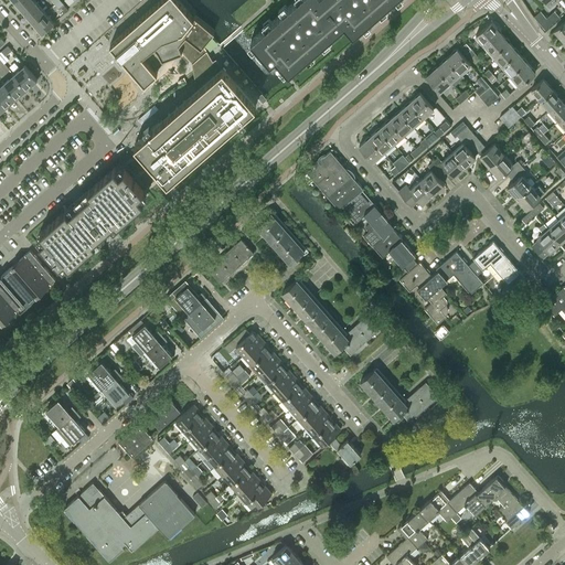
[(24,11),(35,1),(34,0),(16,0),(14,1),(24,11)]
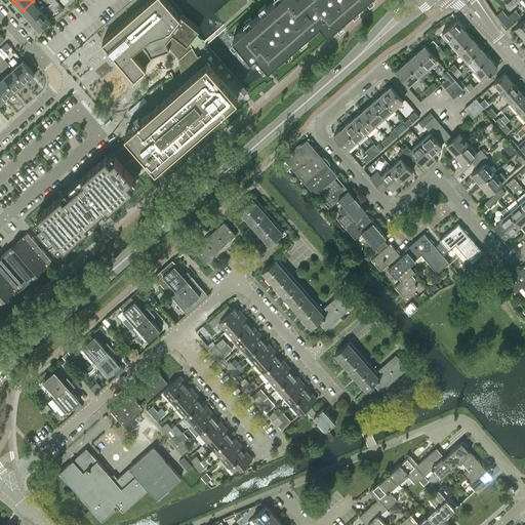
[(152,54),(169,48),(175,55),(189,42),(199,29),(180,13),(179,15),(165,0),(149,0),(103,40),(134,77),(146,67),(144,64),(153,56),(152,54)]
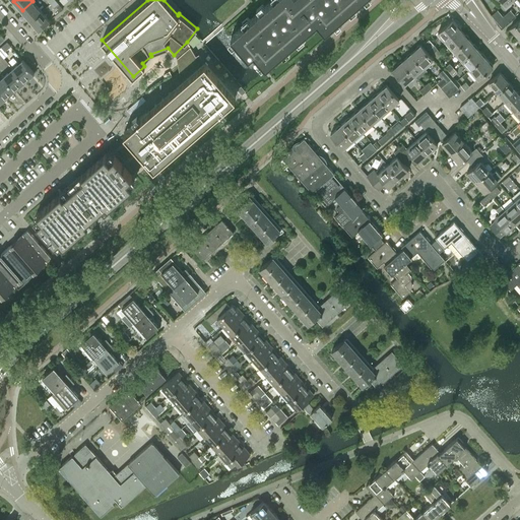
[(270,0),(238,28),(231,36),(249,56),(254,52),(266,65),(317,20),(325,29),(359,0),(270,0)]
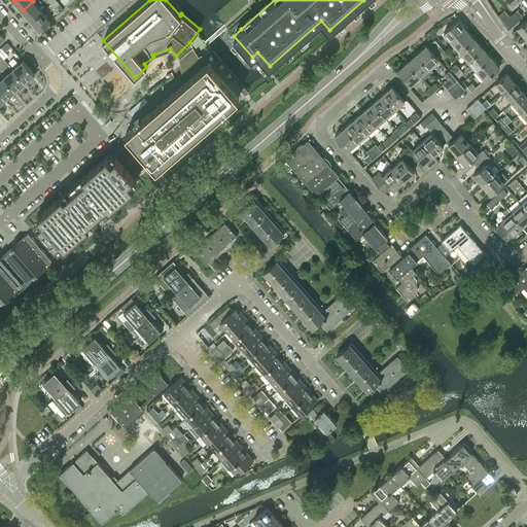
[(31,21),(41,10),(33,1),(23,10),(31,21)]
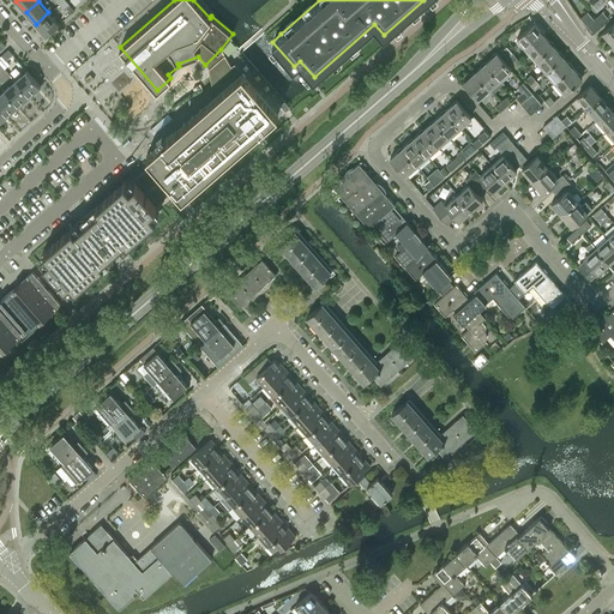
[(46,35),(58,24),(48,12),(36,24),(46,35)]
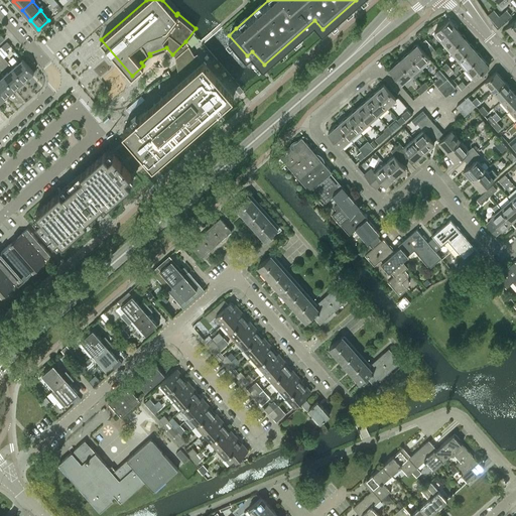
[(505,10),(499,16),(504,21),(510,15),(507,11),(505,10)]
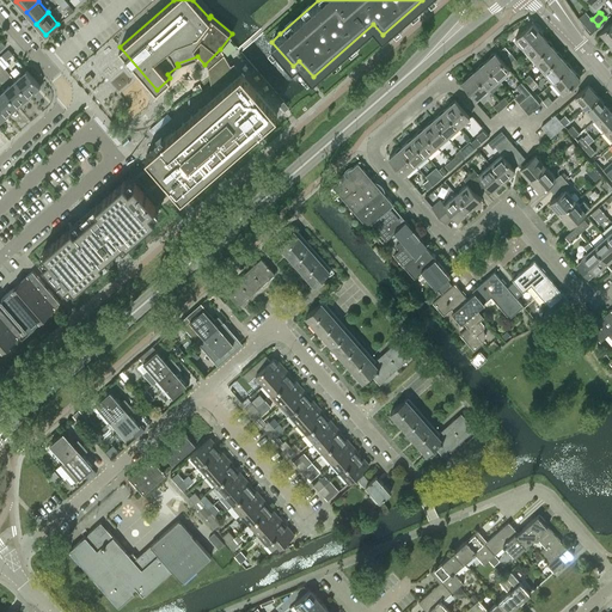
[(610,43),(611,40),(611,20),(600,31),(610,43)]
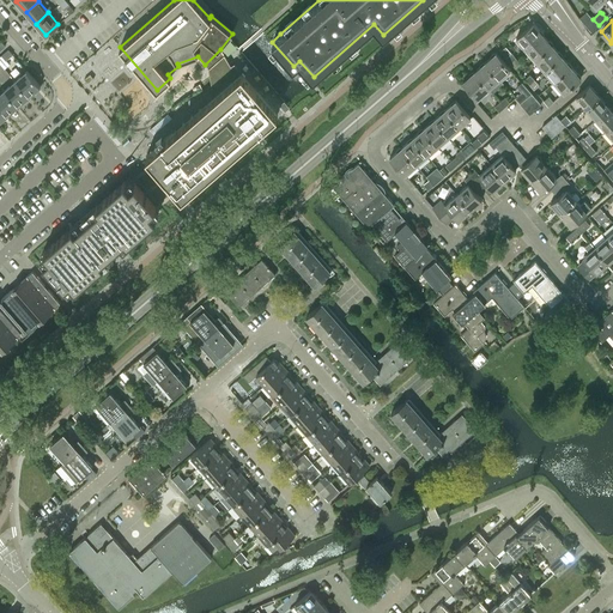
[(526,49),(544,34),(534,23),(516,38),(526,49)]
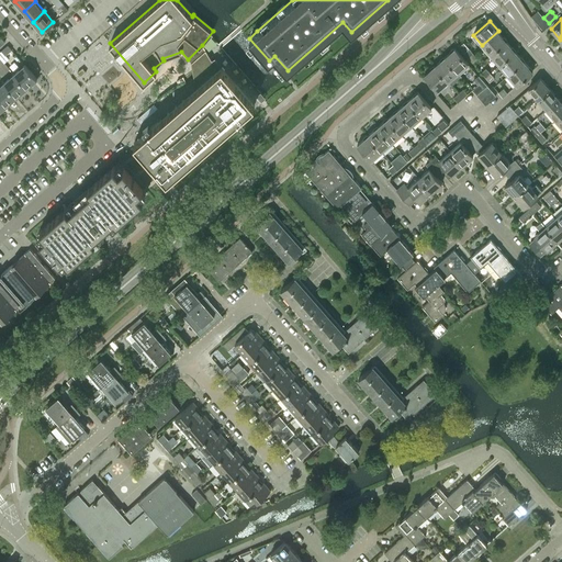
[(491,55),(506,41),(498,31),(482,45),(491,55)]
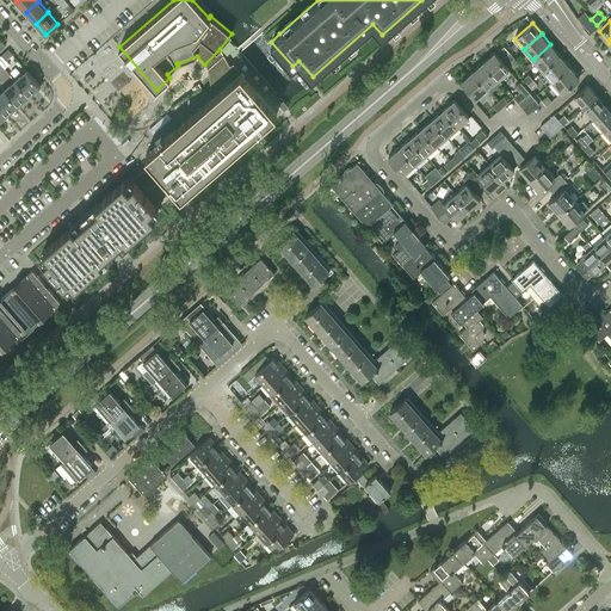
[(543,71),(560,55),(550,44),(534,60),(543,71)]
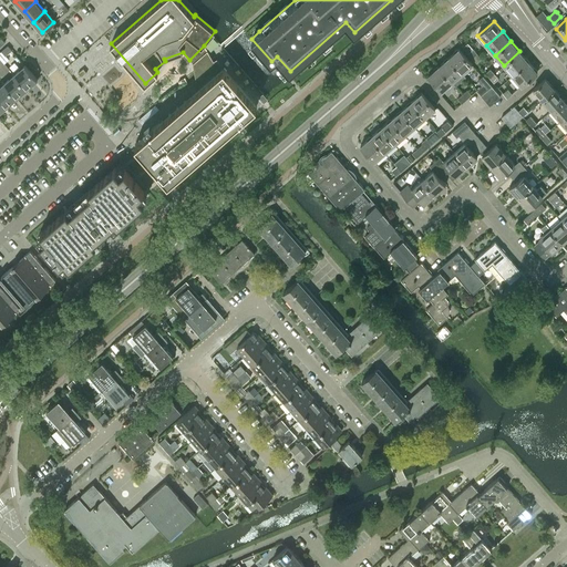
[(4,54),(11,49),(7,44),(1,50),(4,54)]
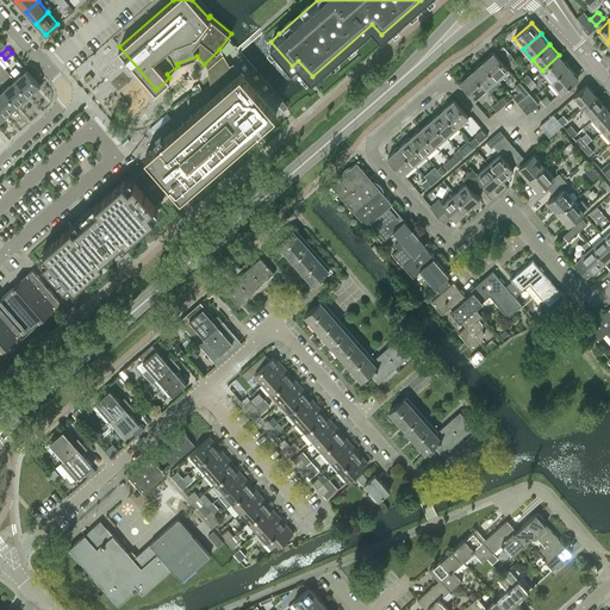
[(145,154),(160,169),(181,194),(277,112),(235,62),(232,64),(219,49),(204,64),(207,68),(210,83),(204,89),(211,97),(145,154)]
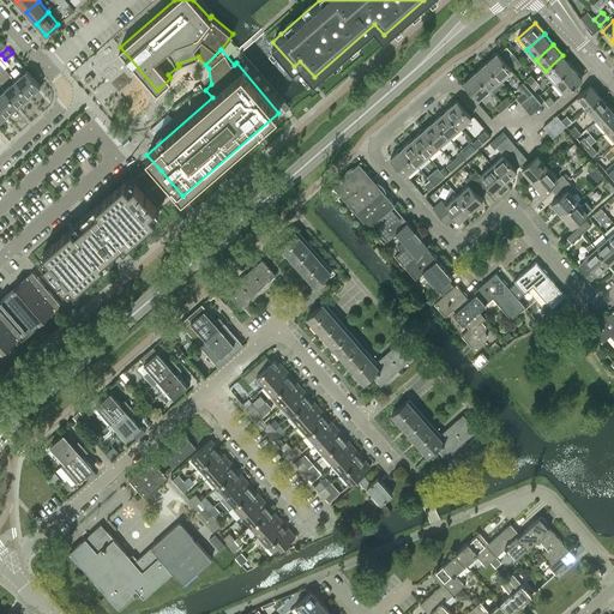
[(512,61),(517,58),(512,52),(507,56),(512,61)]
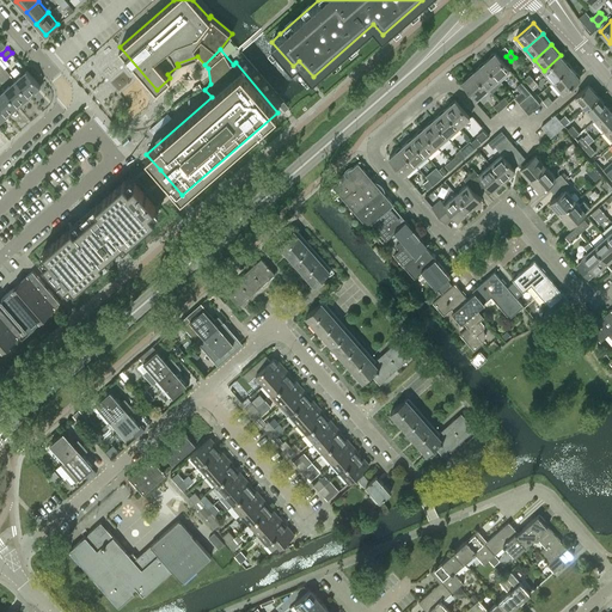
[(499,79),(510,69),(495,53),(484,62),(499,79)]
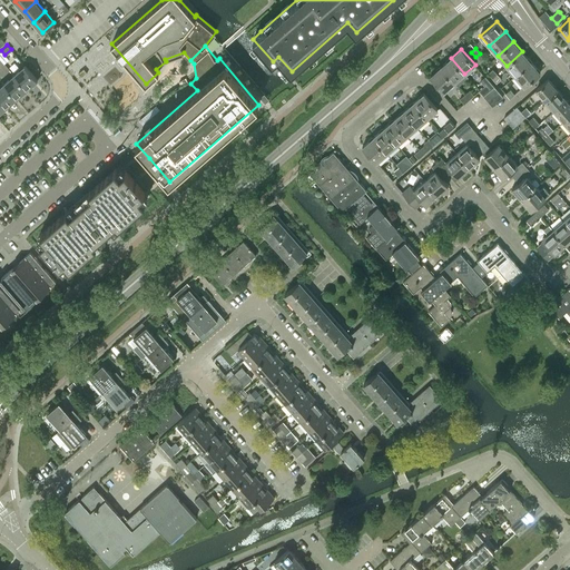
[(516,76),(531,61),(522,51),(507,66),(516,76)]
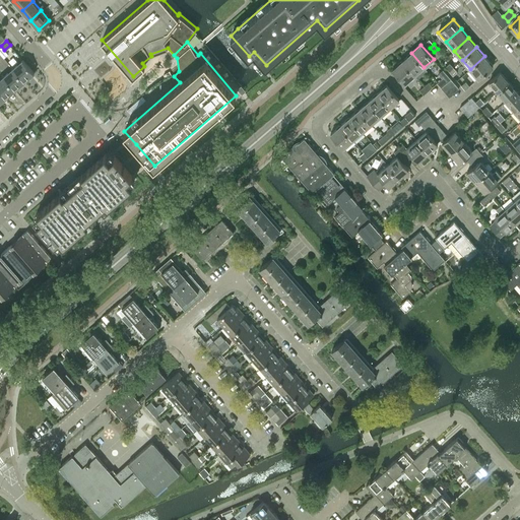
[(438,57),(442,53),(438,49),(434,52),(438,57)]
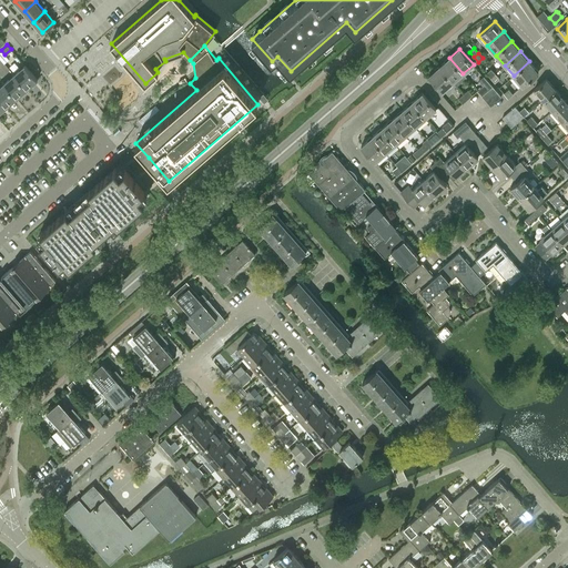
[(453,82),(463,73),(449,58),(439,67),(453,82)]
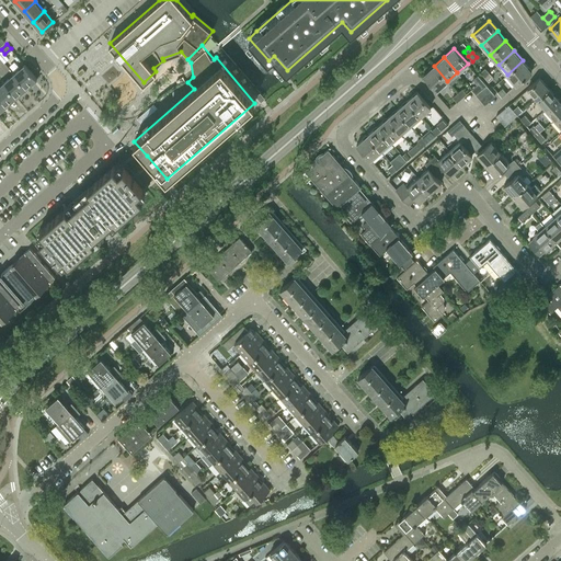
[(516,84),(531,71),(523,60),(507,75),(516,84)]
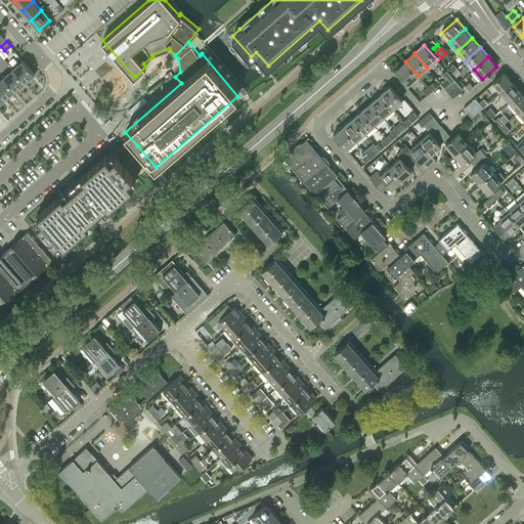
[(25,81),(34,73),(24,60),(13,69),(25,81)]
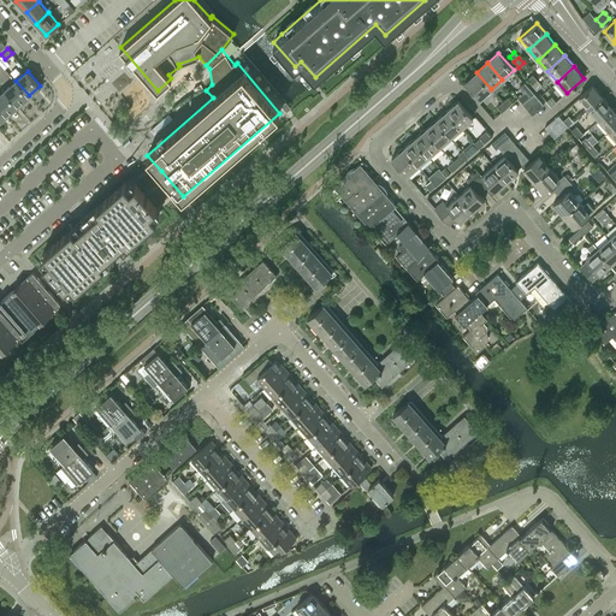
[(480,99),(491,89),(477,72),(466,82),(480,99)]
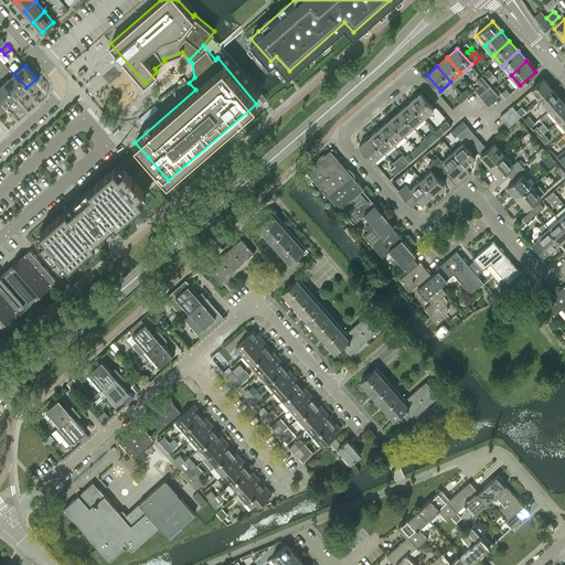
[(17,96),(27,87),(14,74),(4,84),(17,96)]
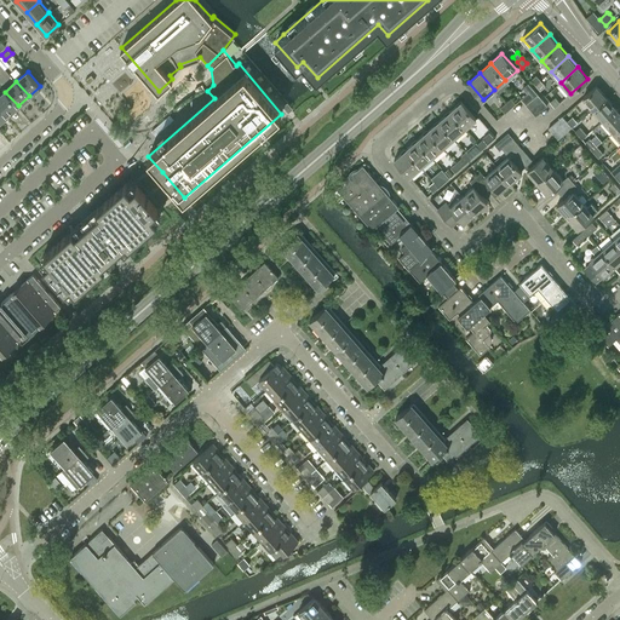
[(528,84),(522,87),(527,93),(533,89),(528,84)]
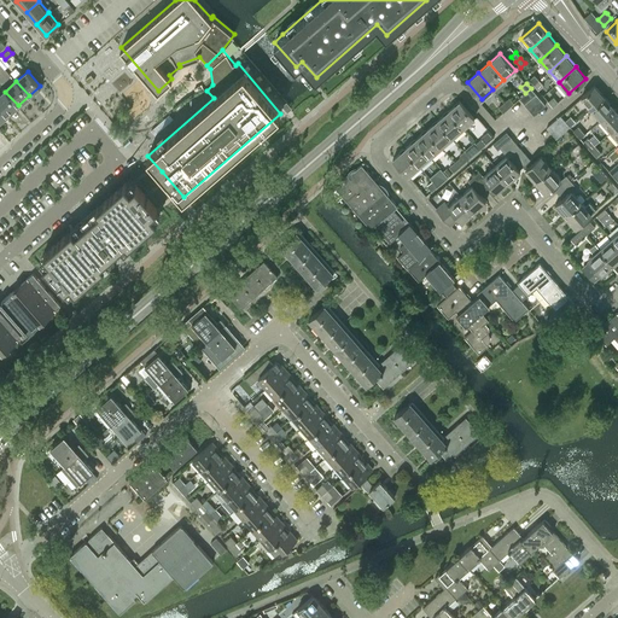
[(590,109),(605,97),(594,86),(581,98),(590,109)]
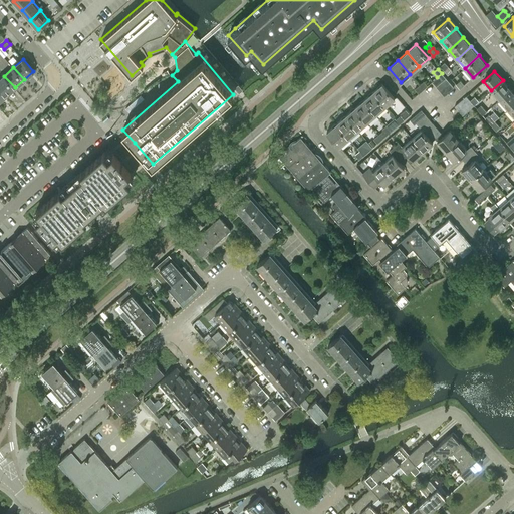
[(437,86),(446,78),(442,73),(437,77),(432,81),(437,86)]
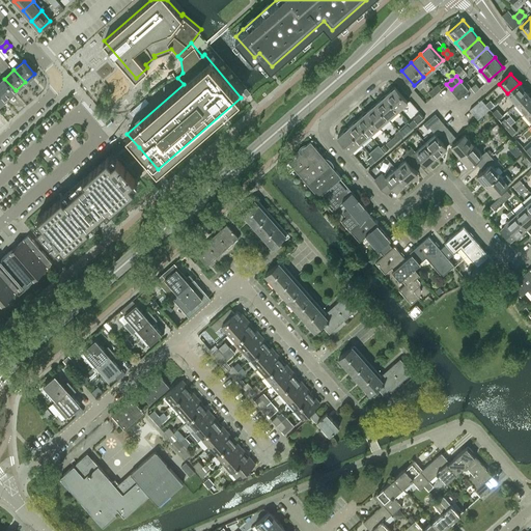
[(0,92),(5,100),(16,90),(4,79),(0,82),(0,92)]
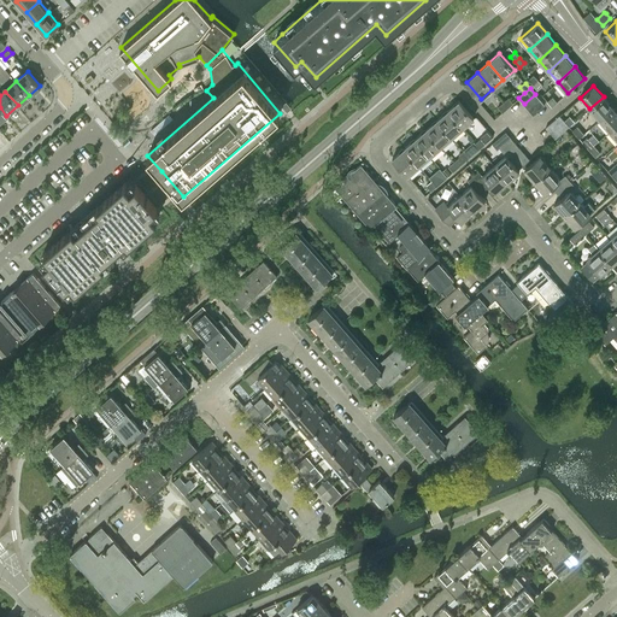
[(528,109),(540,99),(535,94),(524,104),(528,109)]
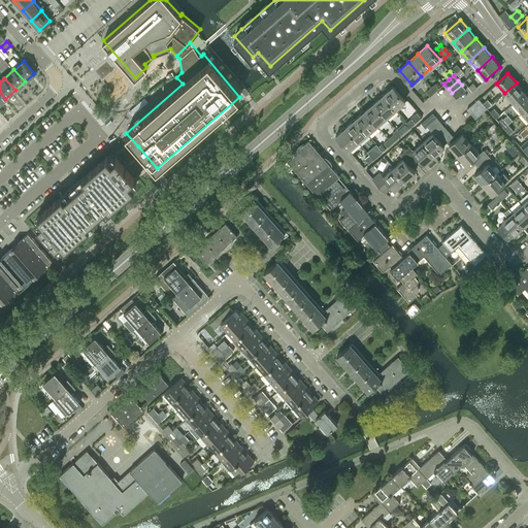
[(434,92),(439,88),(435,83),(430,88),(434,92)]
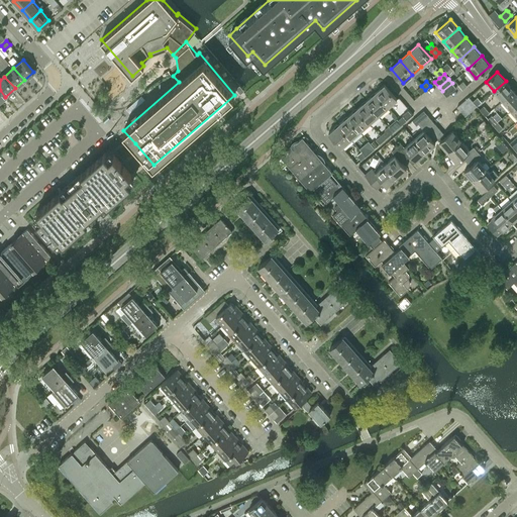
[(462,89),(468,85),(463,81),(458,85),(462,89)]
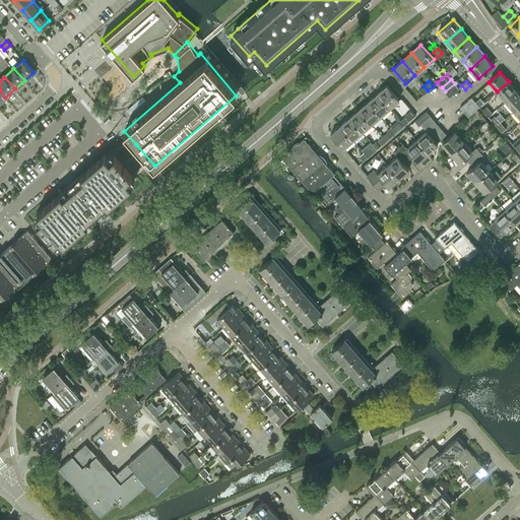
[(506,102),(517,91),(509,81),(497,91),(506,102)]
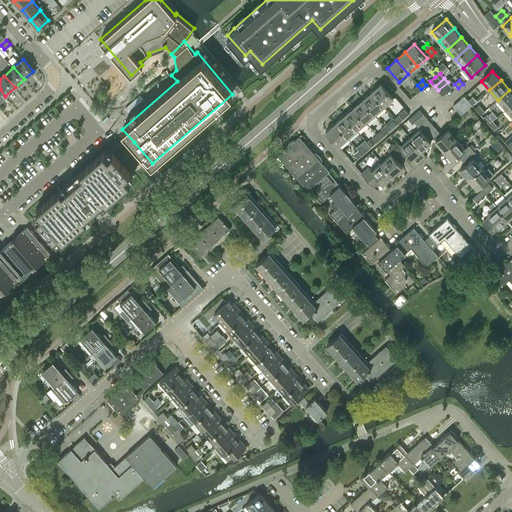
[(443,95),(452,87),(448,82),(438,90),(443,95)]
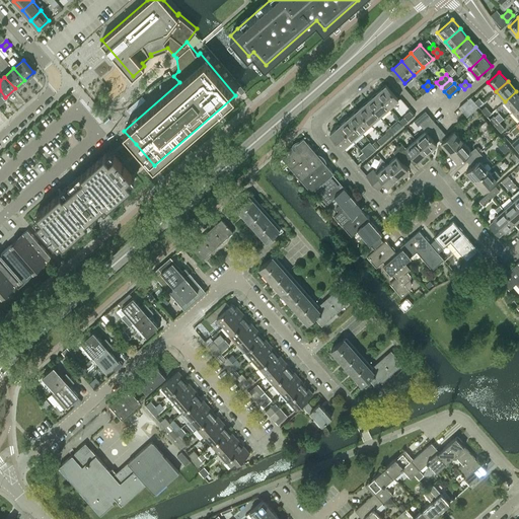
[(389,106),(398,98),(386,84),(376,92),(389,106)]
